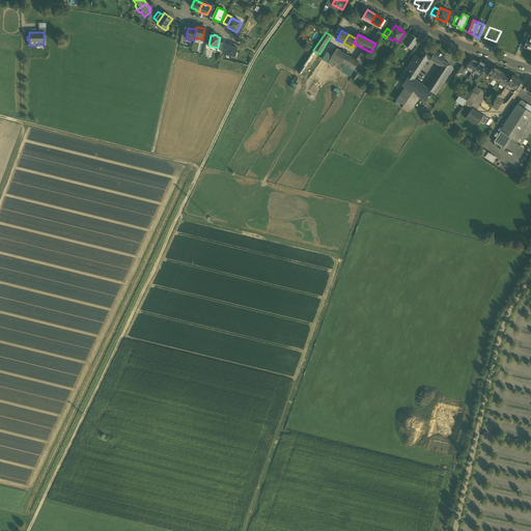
[(412,35),(406,43),(404,45),(411,50),(418,39),(414,36),(414,37),(412,35)]
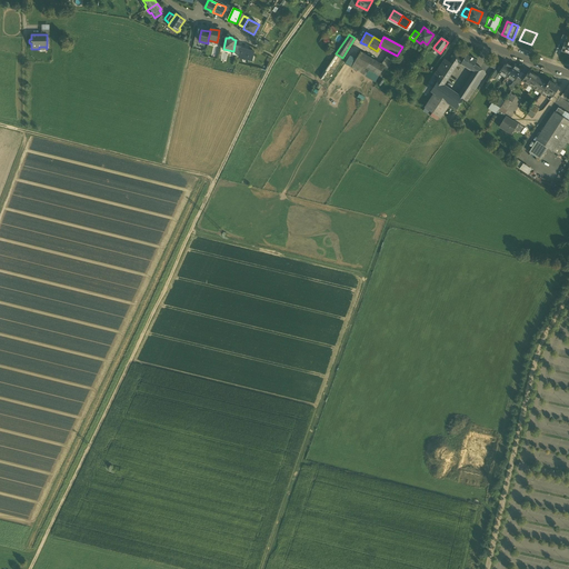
[(241,48),(240,53),(239,56),(243,57),(242,58),(247,59),(248,58),(252,59),(255,51),(241,48)]
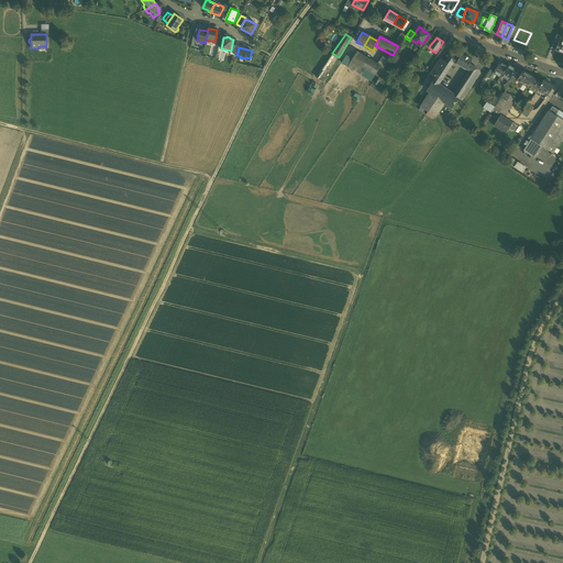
[(378,64),(356,52),(351,61),(375,75),(381,66),(378,64)]
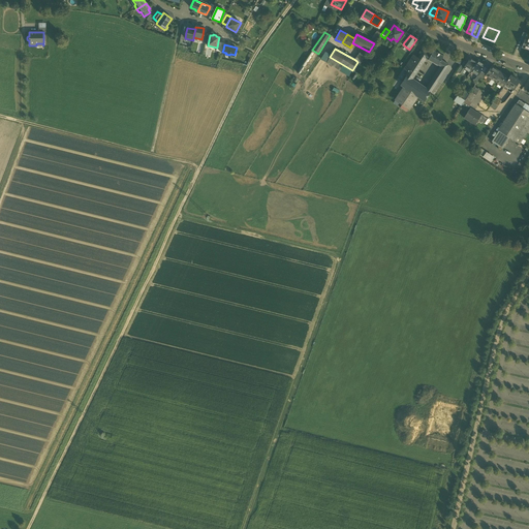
[(431,55),(424,51),(421,55),(426,58),(429,59),(431,55)]
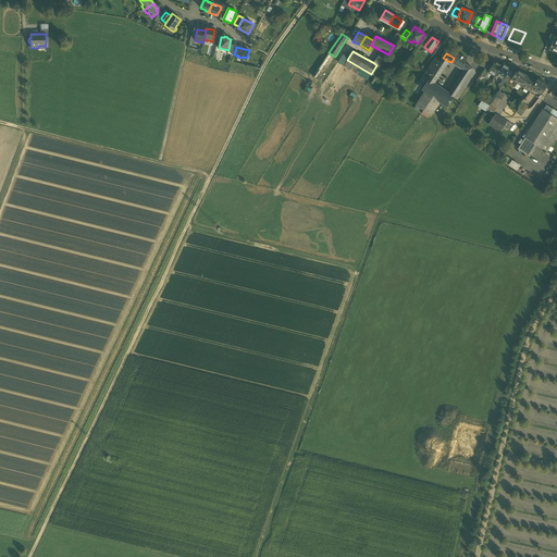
[(454,58),(452,62),(461,69),(465,63),(467,59),(463,57),(457,53),(454,58)]
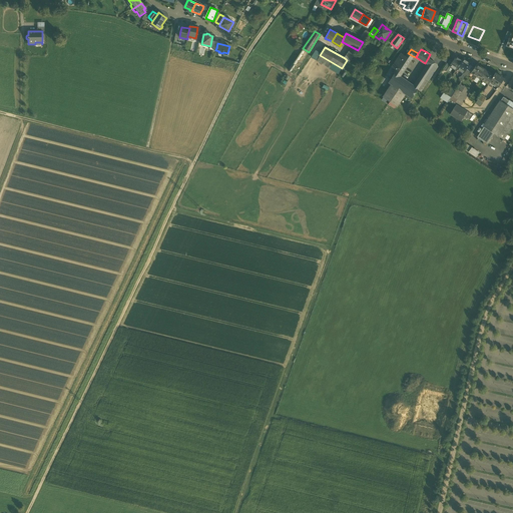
[(350,51),(345,58),(347,60),(350,61),(355,54),(350,51)]
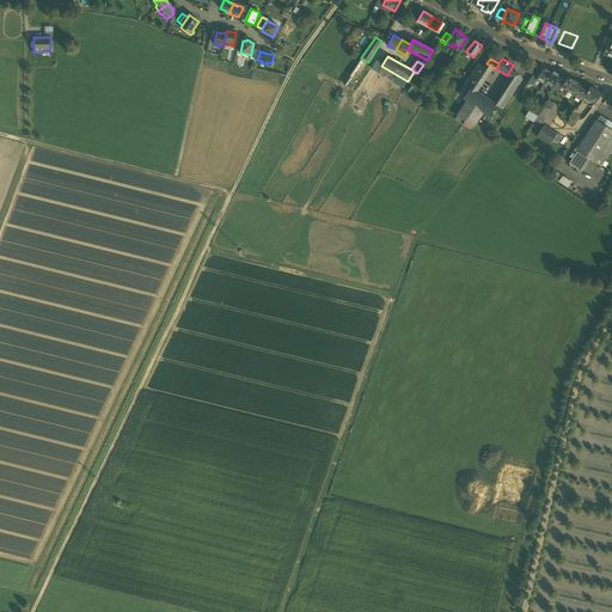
[(478,63),(467,80),(473,84),(470,87),(476,92),(493,67),(487,63),(484,67),(478,63)]
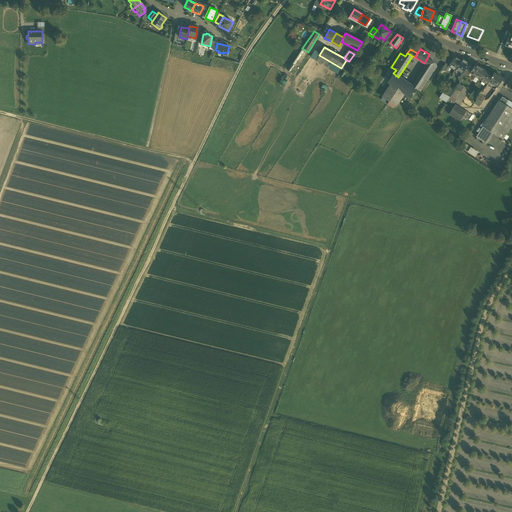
[(298,55),(288,70),(291,71),(300,56),(298,55)]
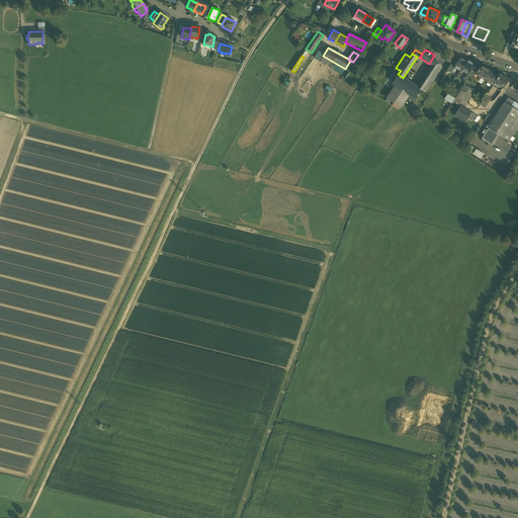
[(460,57),(458,60),(456,63),(453,67),(454,67),(460,71),(461,70),(466,61),(460,57)]
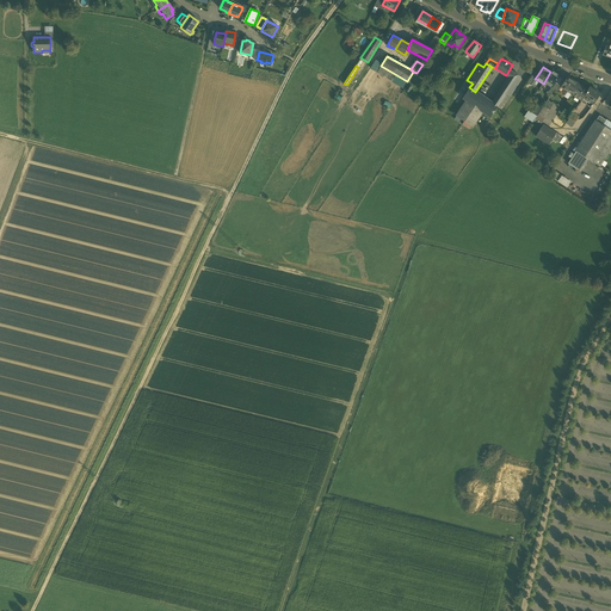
[(550,72),(544,82),(551,87),(555,82),(560,75),(551,71),(550,72)]
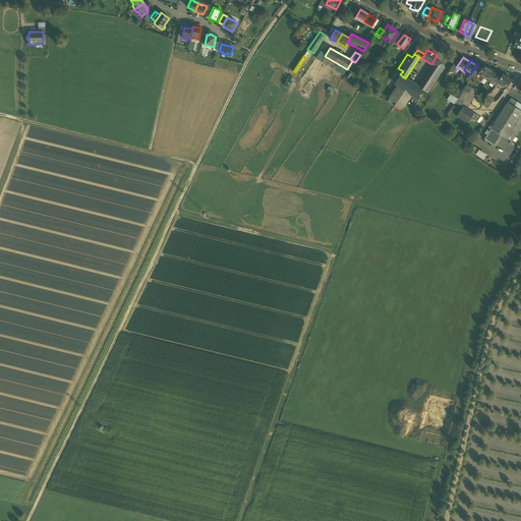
[(435,66),(420,89),(424,91),(430,80),(442,64),(438,61),(435,66)]
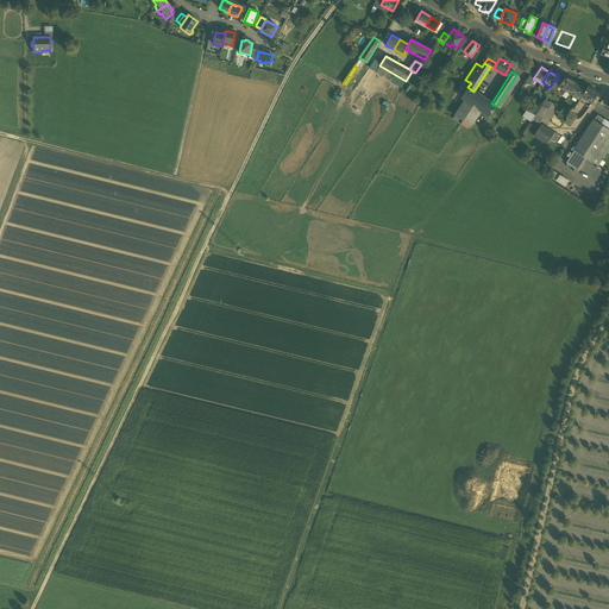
[(533,71),(526,82),(529,85),(534,79),(533,79),(537,74),(533,71)]
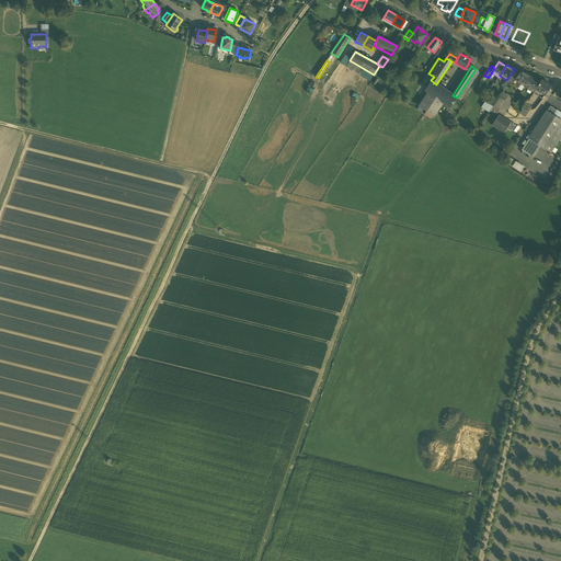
[(476,69),(464,87),(468,89),(480,71),(476,69)]
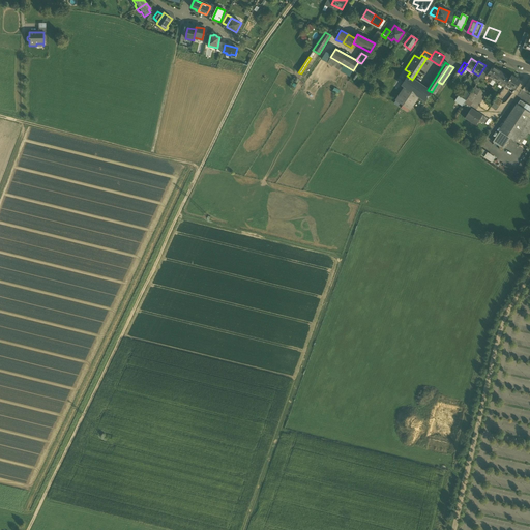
[(490,70),(487,75),(487,76),(504,87),(506,84),(510,78),(493,66),(490,70)]
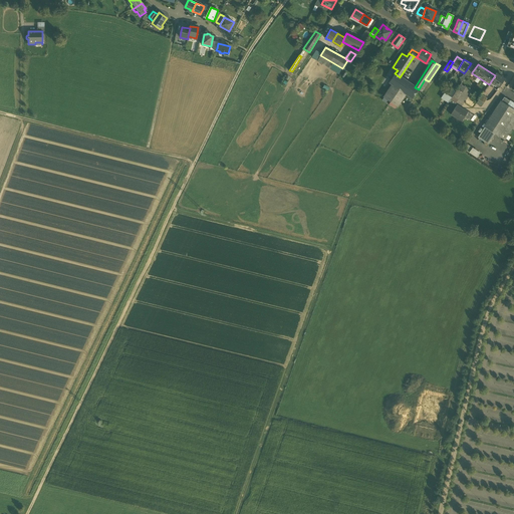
[(473,66),(470,70),(467,75),(470,77),(472,73),(472,72),(475,68),(473,66)]
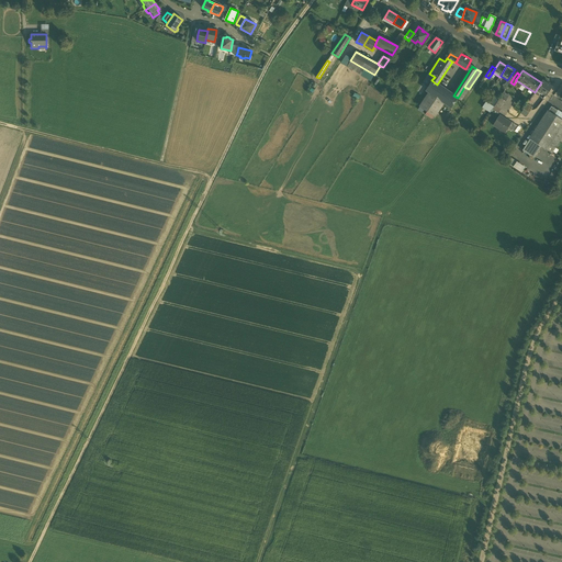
[(437,85),(431,80),(426,90),(428,92),(437,98),(439,99),(445,103),(451,108),(458,98),(453,96),(437,85)]
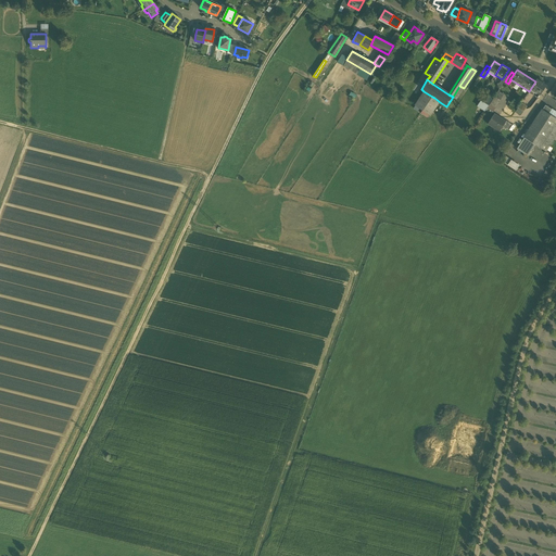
[(546,86),(539,80),(536,79),(535,81),(531,88),(539,93),(540,95),(546,86)]
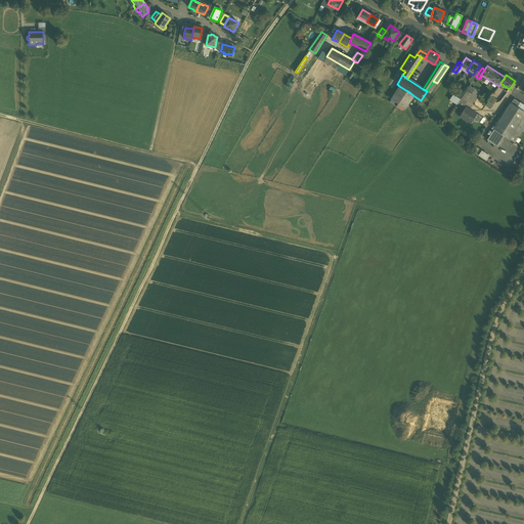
[(437,83),(433,81),(427,91),(430,94),(437,83)]
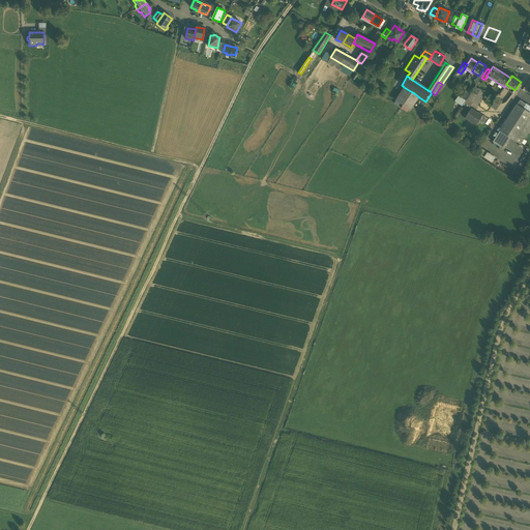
[(414,93),(412,92),(404,87),(395,100),(410,111),(419,97),(414,93)]
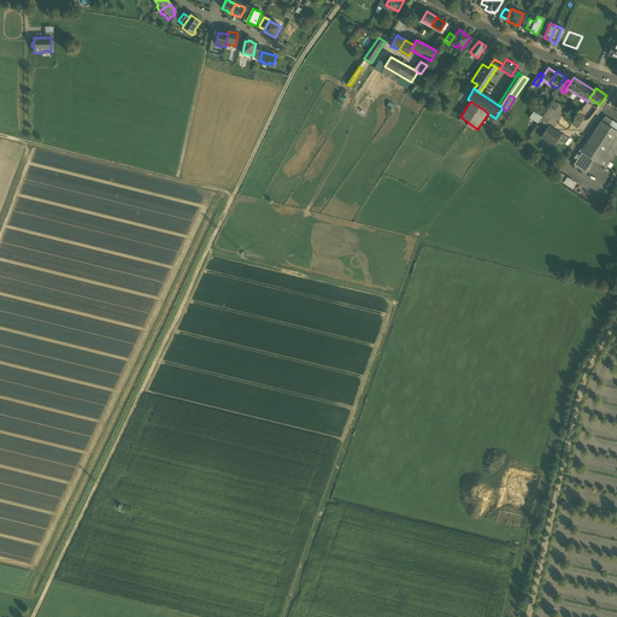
[(553,101),(550,107),(556,112),(559,106),(553,101)]
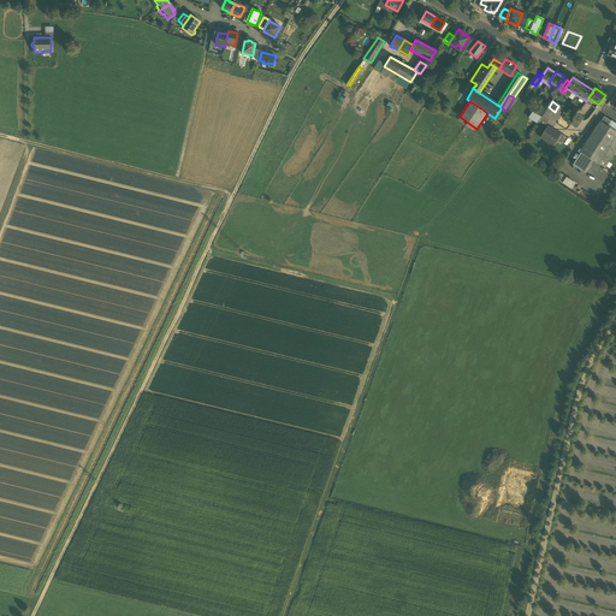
[(538,123),(546,111),(542,107),(537,114),(533,112),(529,117),(538,123)]
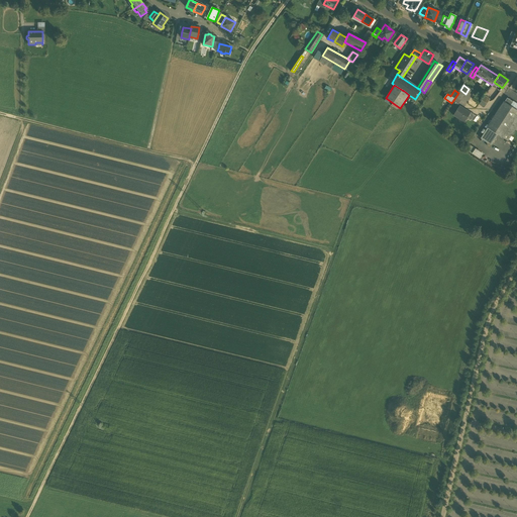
[(460,90),(458,93),(452,101),(458,104),(466,94),(460,90)]
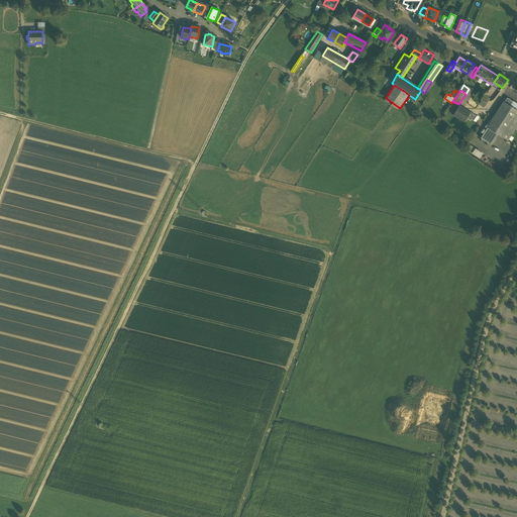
[(484,108),(490,99),(485,96),(479,104),(484,108)]
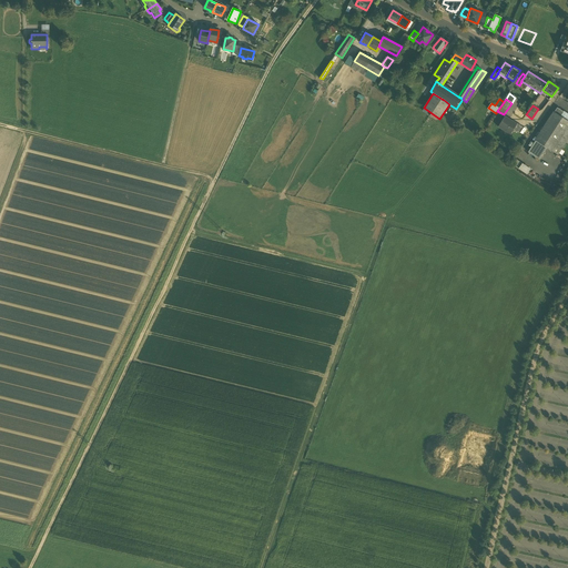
[(560,117),(555,112),(547,123),(536,141),(547,148),(551,151),(558,155),(567,139),(567,120),(566,120),(560,117)]
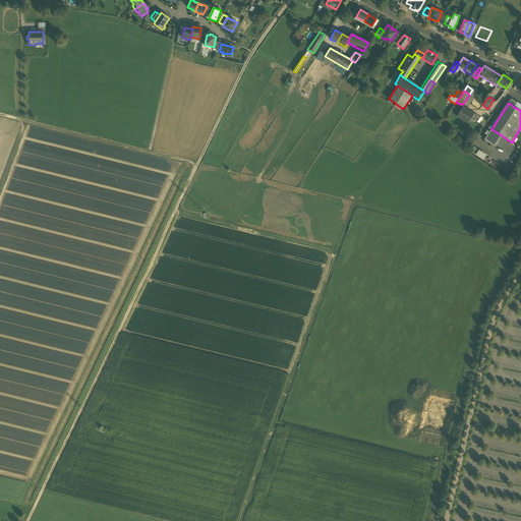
[(474,114),(469,111),(469,110),(468,109),(468,110),(463,107),(457,116),(464,121),(468,123),(471,119),(474,114)]
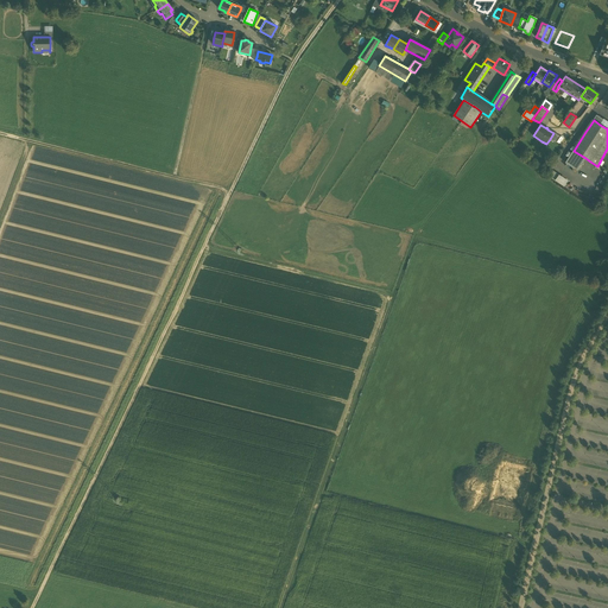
[(559,135),(553,132),(553,133),(550,139),(555,143),(559,135)]
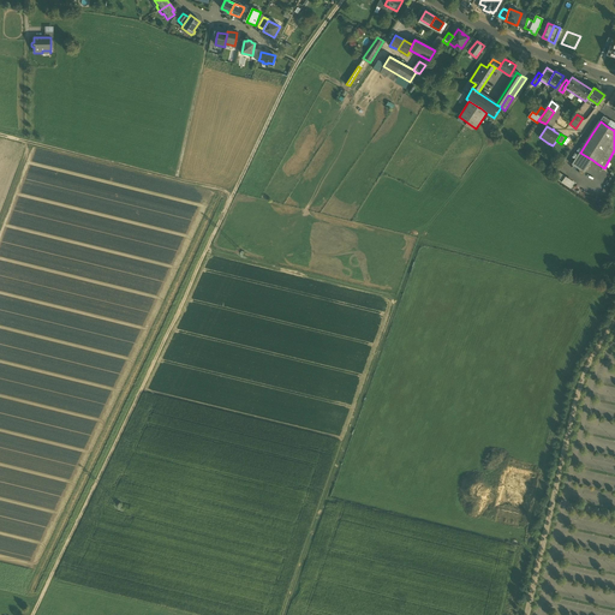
[(592,160),(580,153),(572,165),(580,169),(584,172),(592,160)]
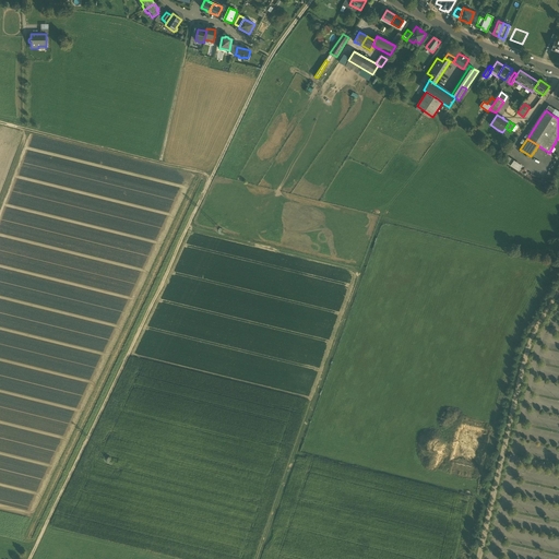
[(520,171),(523,166),(515,161),(511,166),(520,171)]
